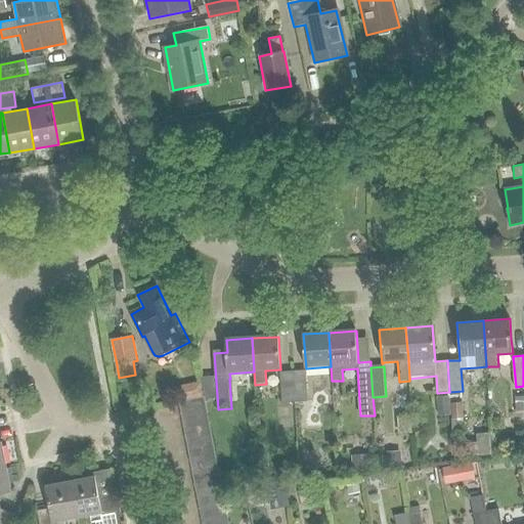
[(307,373),(293,374),(295,403),(309,403),(307,373)]
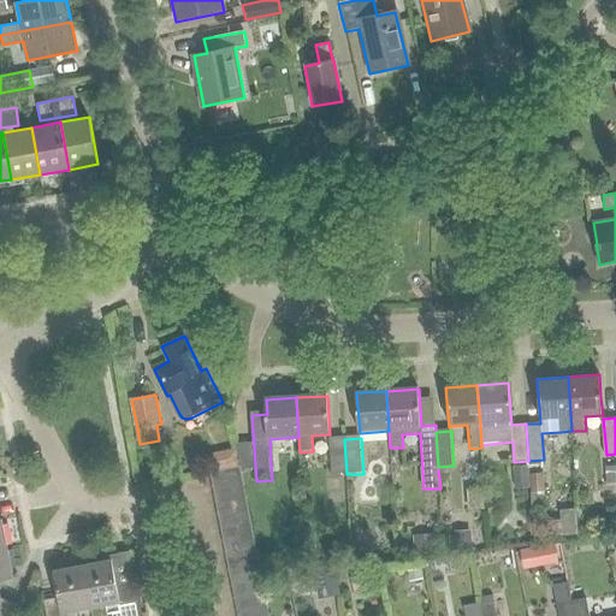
[(347,474),(344,439),(330,439),(332,475),(347,474)]
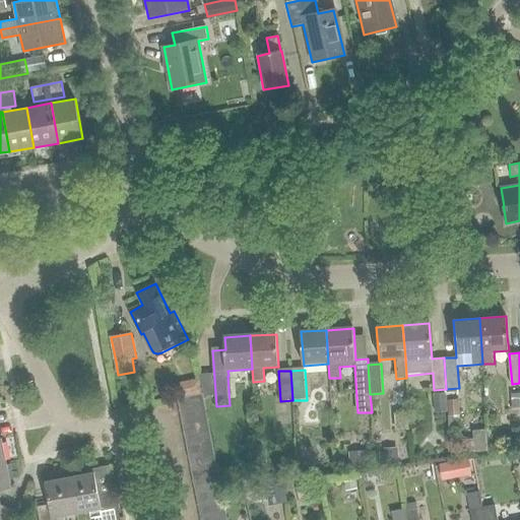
[(174,383),(177,399),(202,394),(198,379),(174,383)]
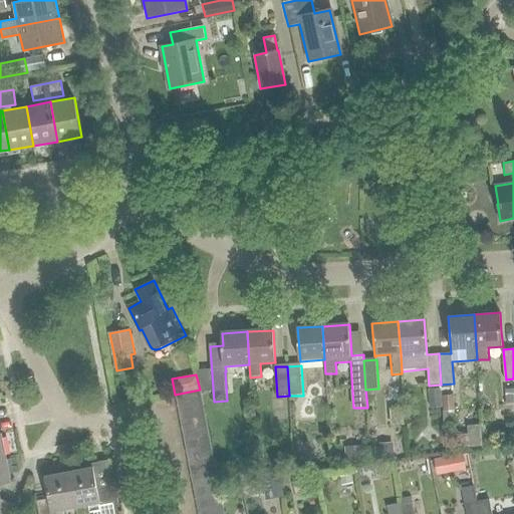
[(442,407),(440,389),(428,389),(430,408),(442,407)]
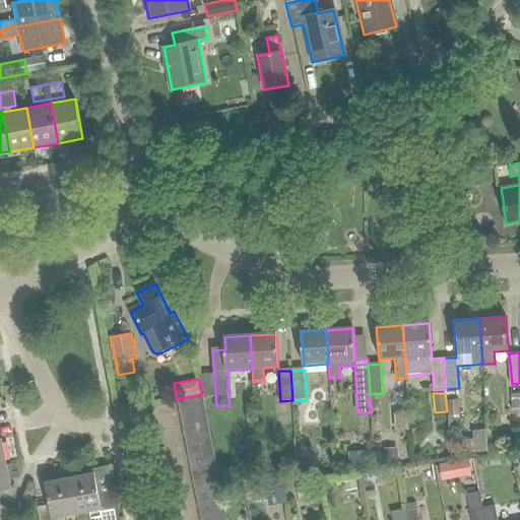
[(519,393),(511,393),(512,408),(519,407),(519,393)]
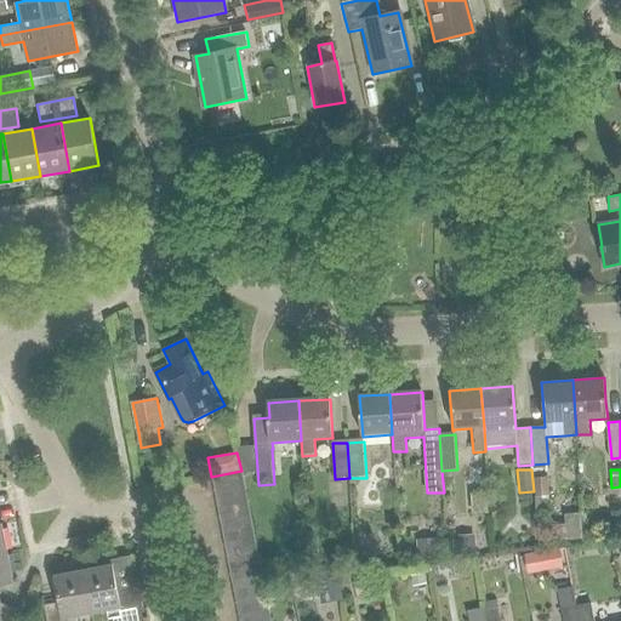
[(241,471),(211,477),(214,491),(244,485),(241,471)]
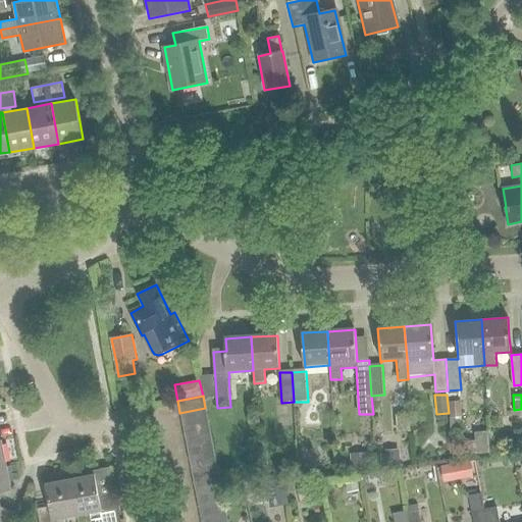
[(461,416),(460,401),(449,402),(450,417),(461,416)]
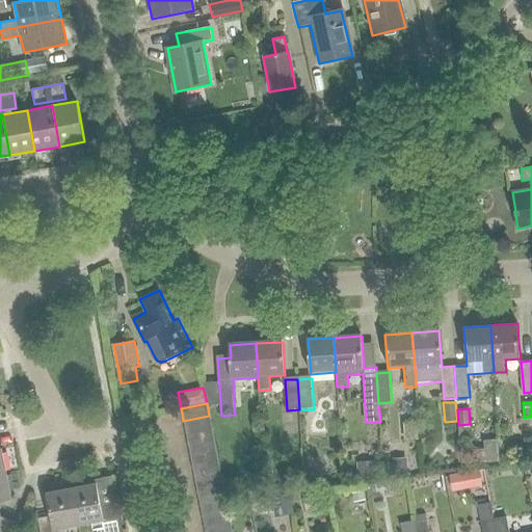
[(183,421),(185,432),(211,427),(209,416),(183,421)]
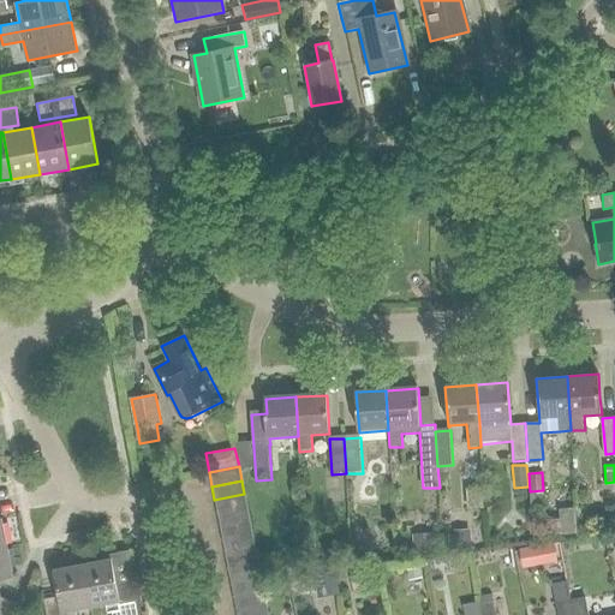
[(246,508),(244,494),(214,500),(216,514),(246,508)]
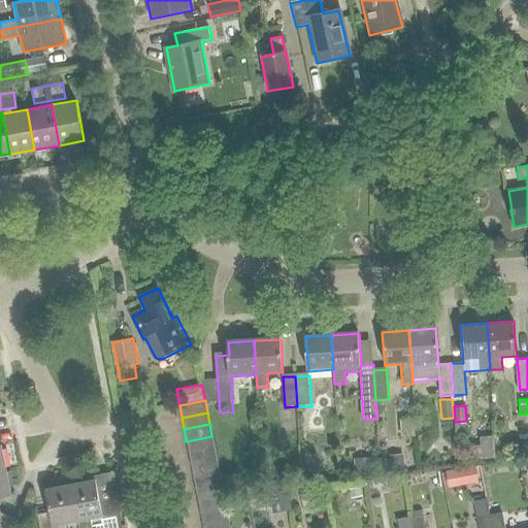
[(186,441),(189,453),(213,448),(211,436),(186,441)]
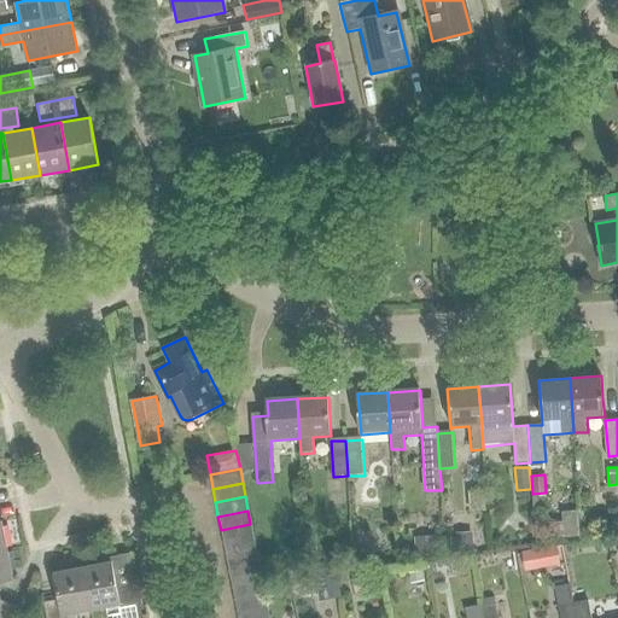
[(254,538),(250,524),(221,530),(223,544),(254,538)]
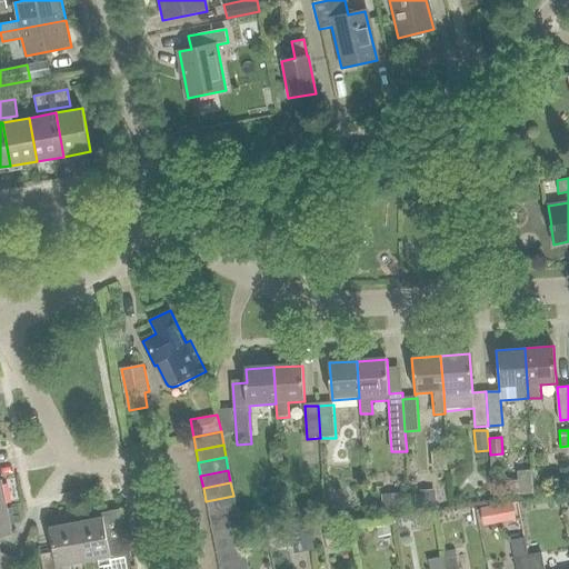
[(437,506),(436,489),(420,490),(421,507),(437,506)]
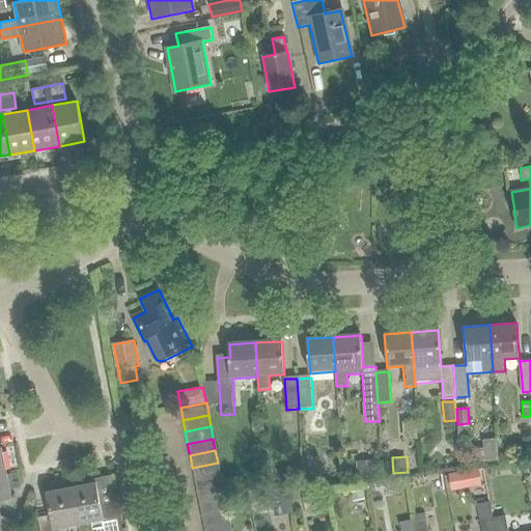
[(374,478),(374,460),(356,460),(356,478),(374,478)]
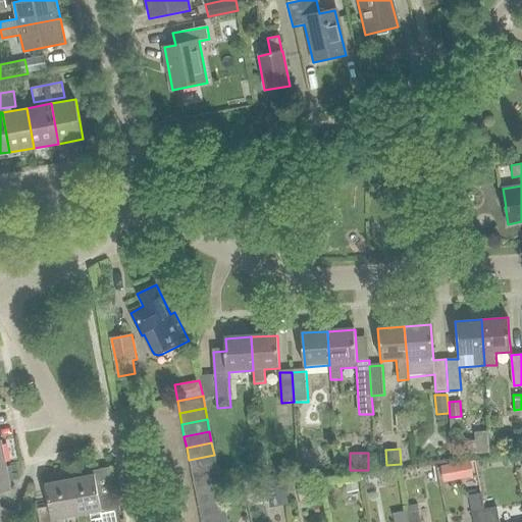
[(189,460),(191,471),(216,467),(214,455),(189,460)]
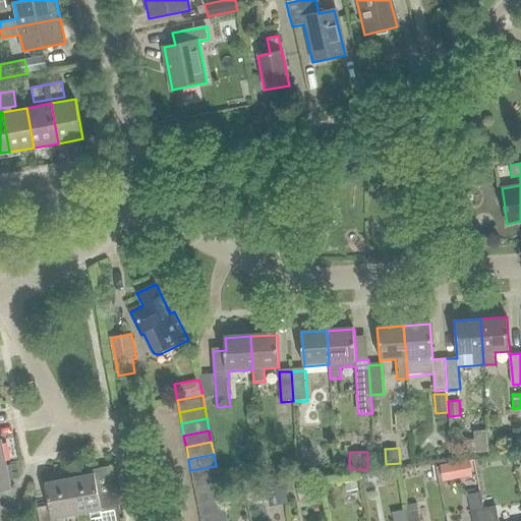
[(438,464),(441,480),(470,475),(467,459),(438,464)]
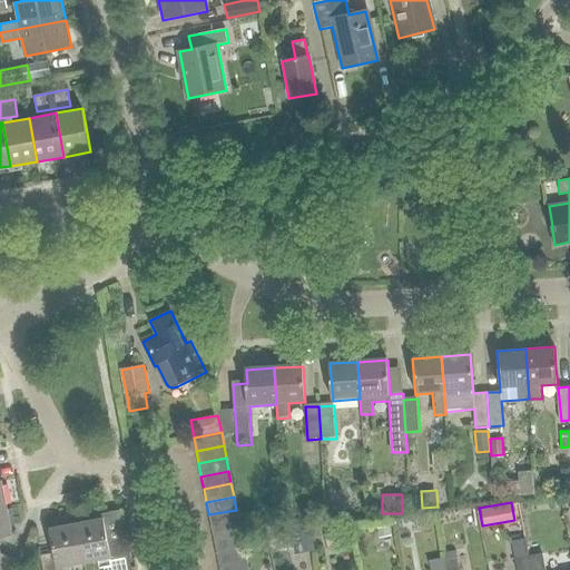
[(7,508),(0,508),(0,536),(11,534),(7,508)]
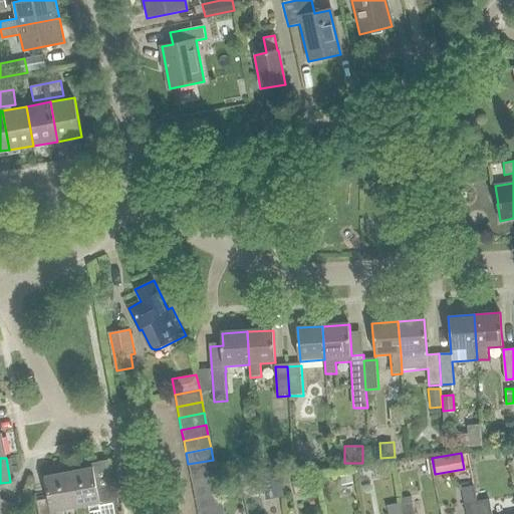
[(215,471),(213,460),(188,464),(190,476),(215,471)]
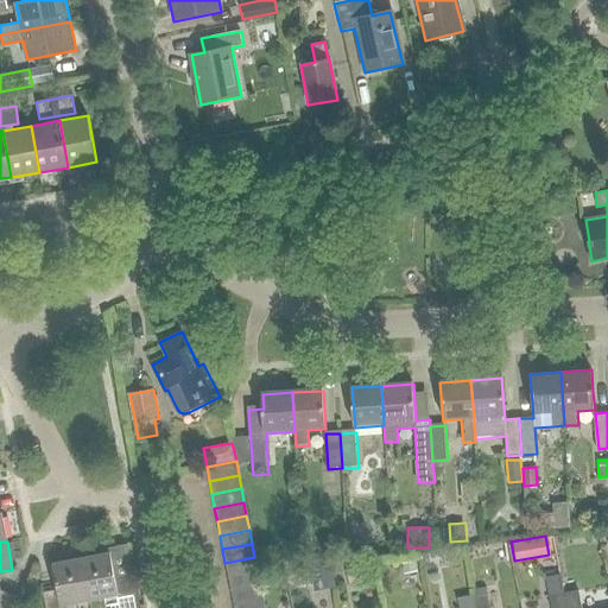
[(109,552),(81,558),(88,600),(105,596),(107,606),(111,605),(111,607),(135,607),(128,568),(113,571),(109,552)]
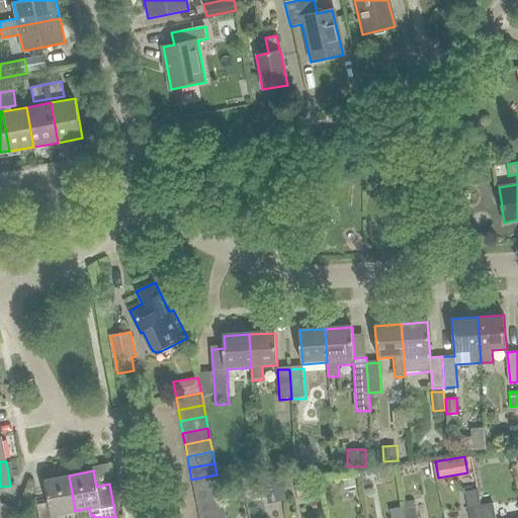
[(191,480),(193,492),(219,487),(217,475),(191,480)]
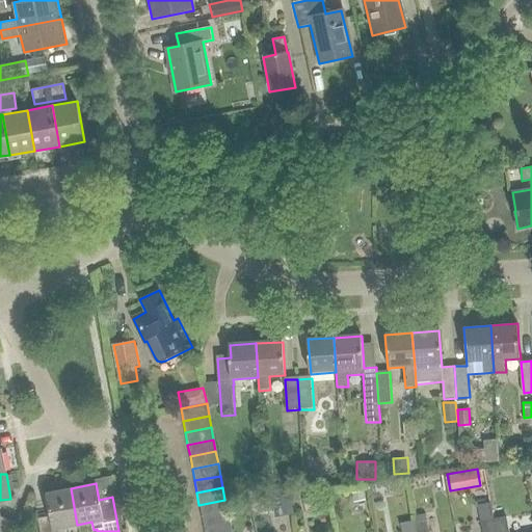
[(77,525),(71,488),(47,493),(50,509),(36,511),(40,531),(64,531),(64,527),(77,525)]
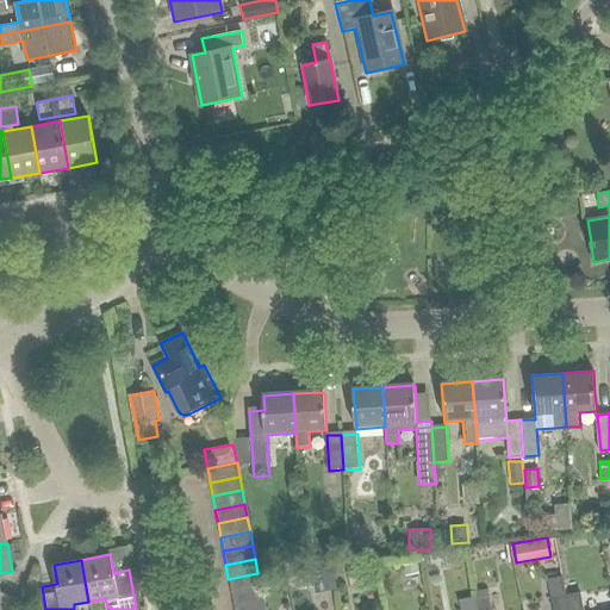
[(415,564),(402,567),(405,582),(418,579),(415,564)]
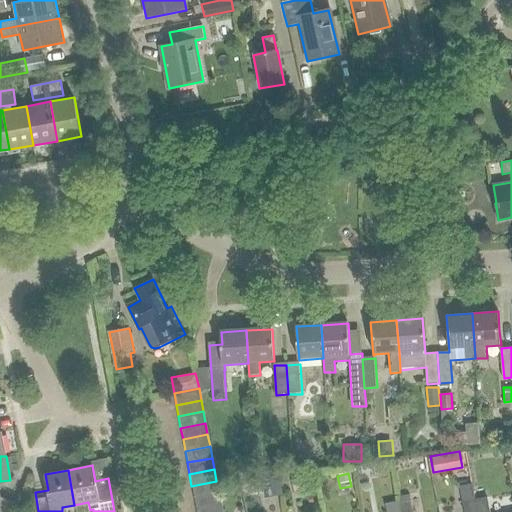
[(280,486),(278,475),(260,478),(262,489),(280,486)]
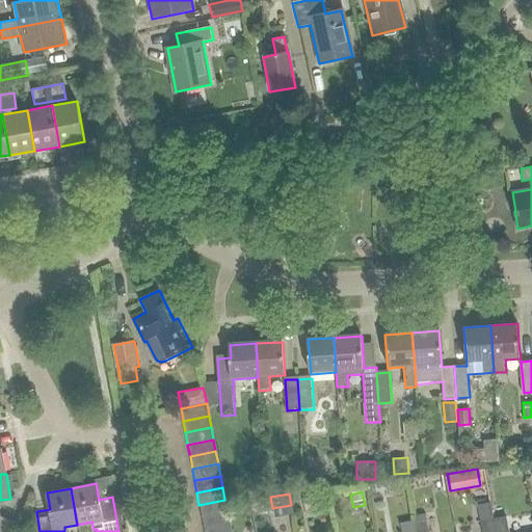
[(228,511),(224,500),(198,505),(202,516),(228,511)]
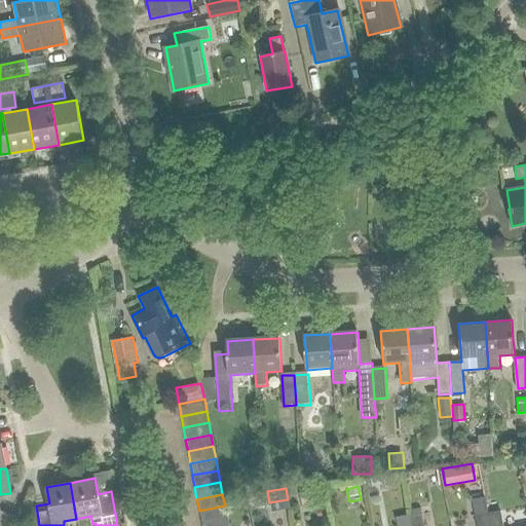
[(485,496),(473,498),(477,525),(490,525),(488,514),(485,496)]
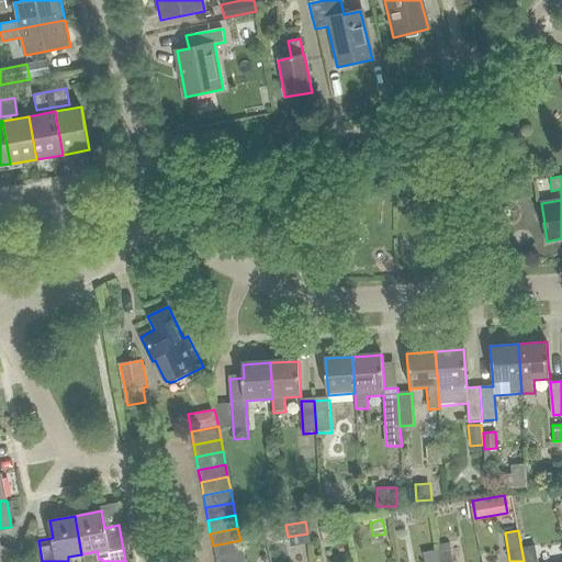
[(213,546),(215,559),(243,553),(240,540),(213,546)]
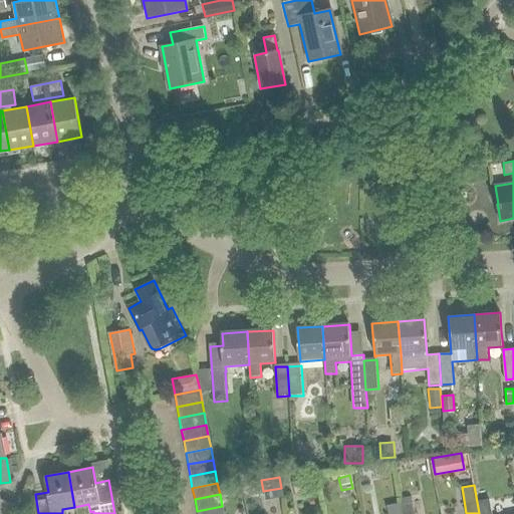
[(479,513),(491,513),(489,500),(477,502),(479,513)]
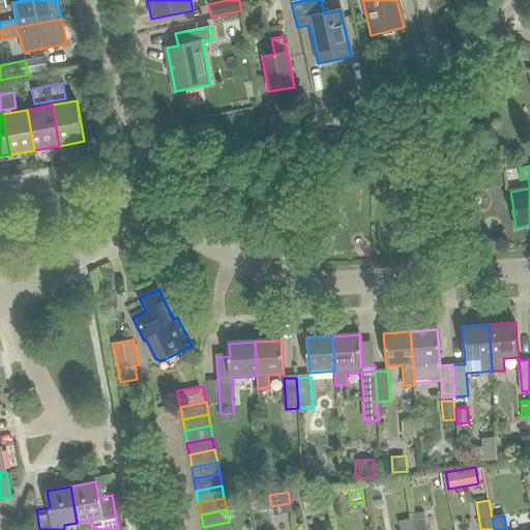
[(413,520),(414,529),(425,529),(423,518),(413,520)]
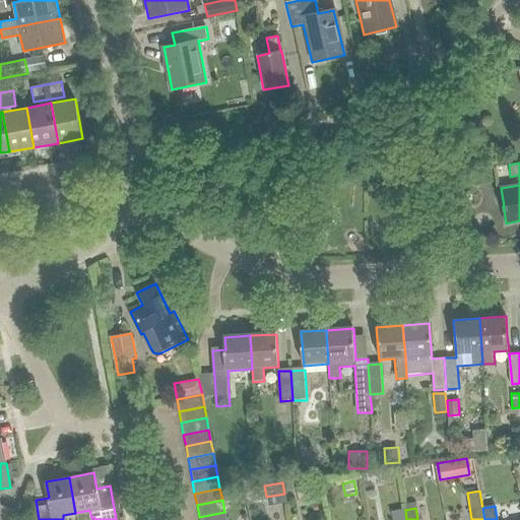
[(393,519),(406,519),(405,510),(392,513),(393,519)]
